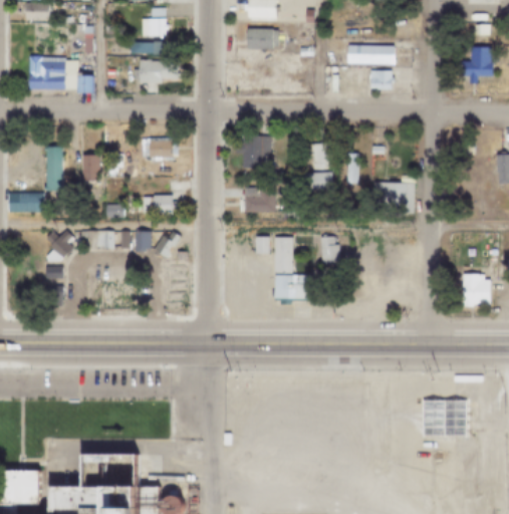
[(82,0),(94,0),(94,8),(82,8),(82,0)]
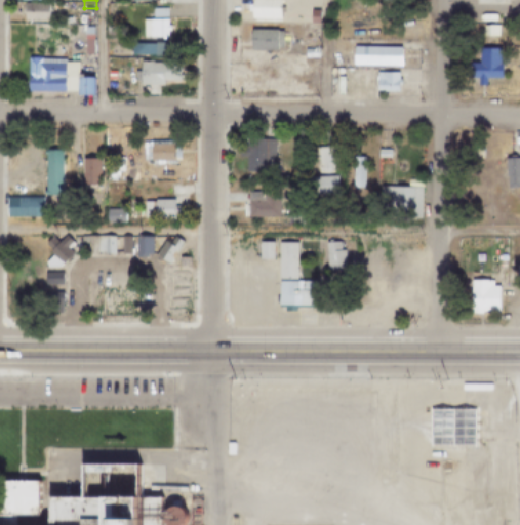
[(252,17),(252,12),(241,12),(241,0),(283,0),(283,17),(252,17)]
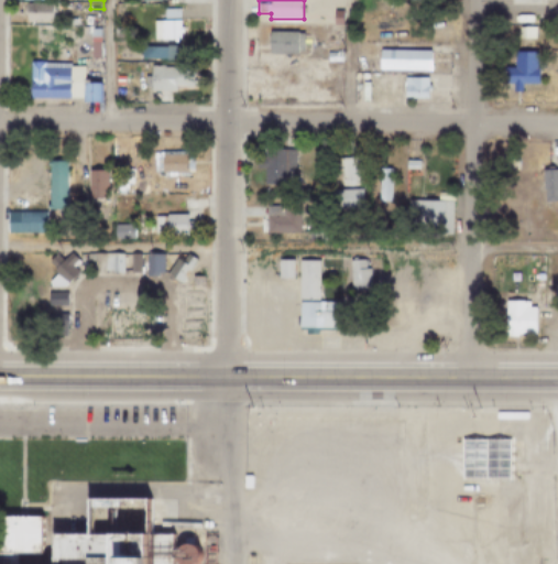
[(29,22),(29,3),(53,3),(53,23),(29,22)]
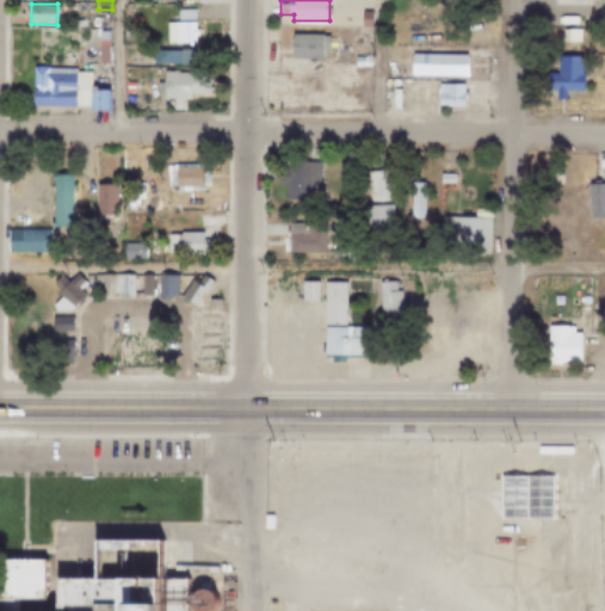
[(170,22),(180,22),(180,10),(189,10),(189,22),(198,22),(198,30),(201,30),(201,37),(198,37),(198,45),(170,45),(170,22)]
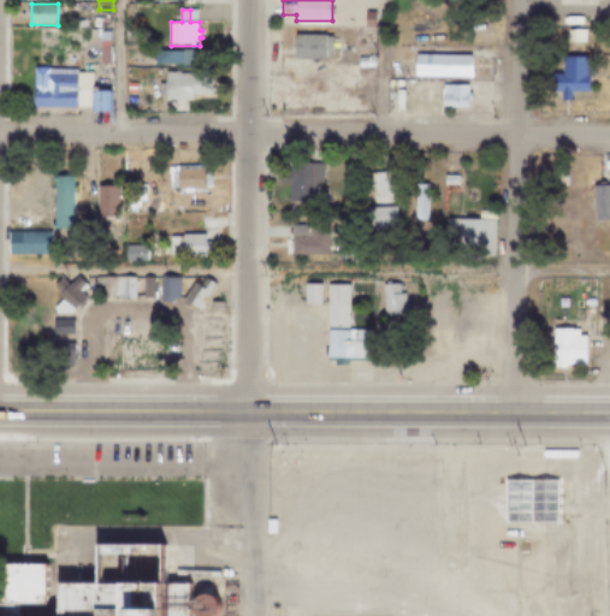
[(588,29),(588,42),(568,43),(568,29),(588,29)]
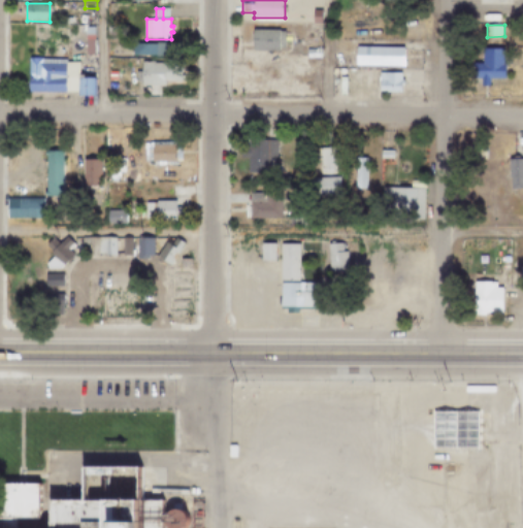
[(87,54),(87,27),(96,27),(96,54),(87,54)]
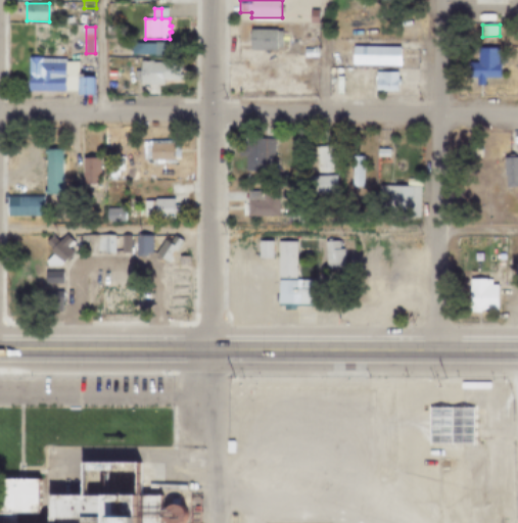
[(278,48),(278,50),(251,50),(251,30),(278,30),(278,31),(283,31),(283,48),(278,48)]
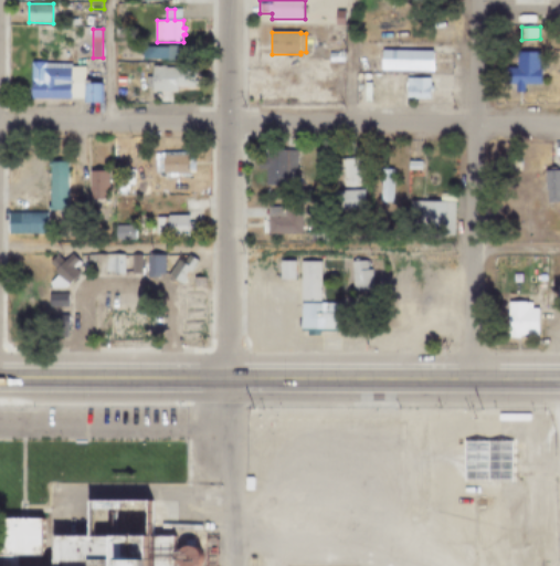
[(147,59),(147,48),(168,48),(168,45),(185,45),(185,49),(185,59),(147,59)]
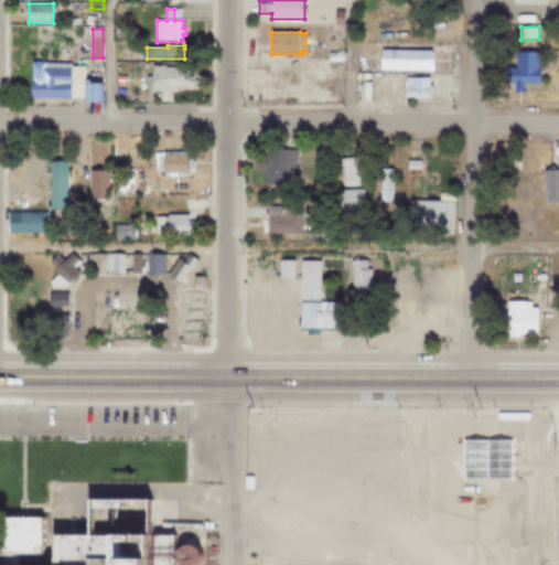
[(433,51),(433,68),(383,68),(383,51),(433,51)]
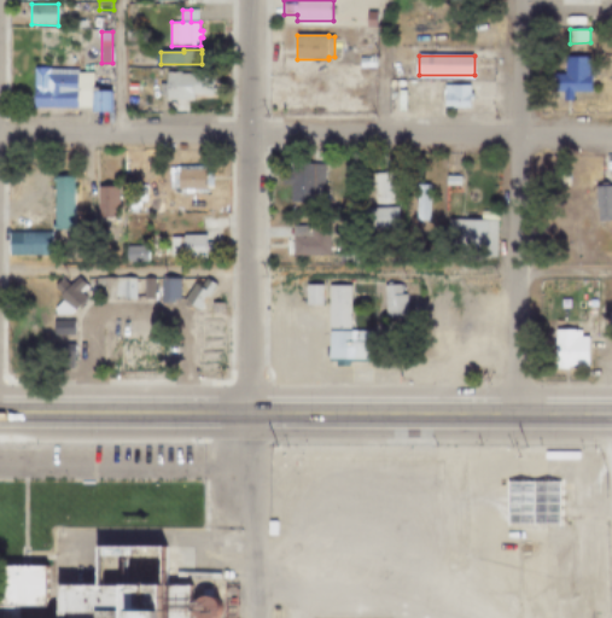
[(569,57),(590,58),(590,76),(569,76),(569,57)]
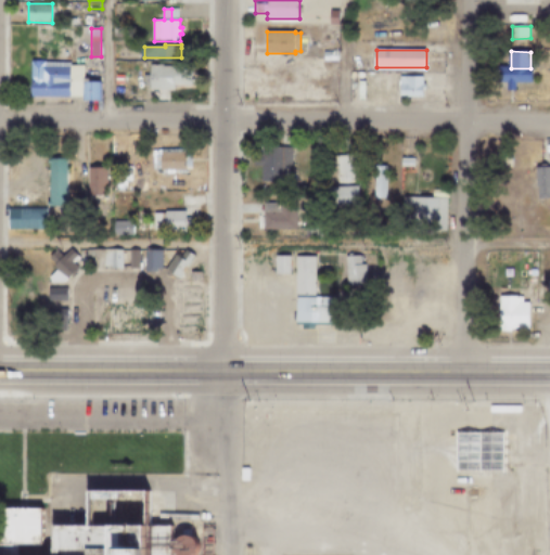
[(47,64),(73,64),(85,65),(85,81),(101,81),(101,100),(84,100),(84,97),(71,97),(32,97),(32,64),(32,61),(47,61),(47,64)]
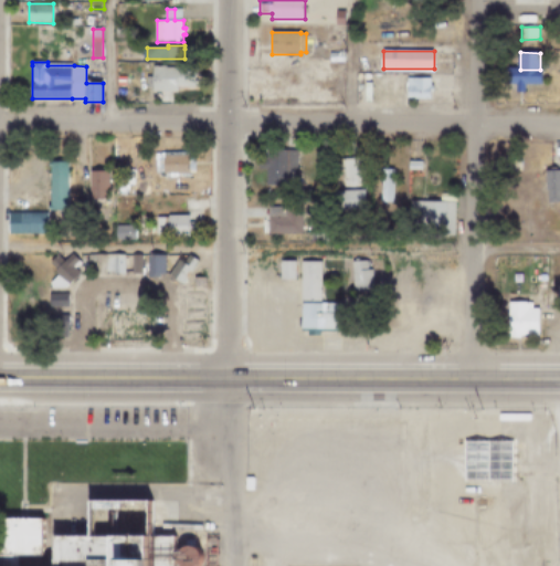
[(154,77),(154,66),(197,66),(197,92),(178,92),(178,94),(154,94),(154,87),(148,87),(148,77),(154,77)]
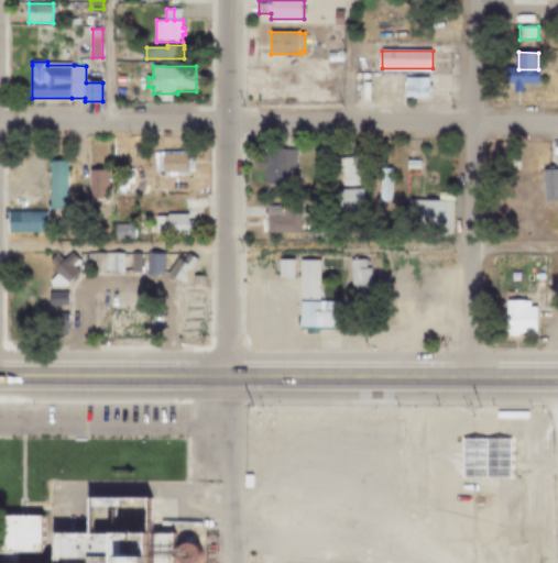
[(406,77),(429,77),(429,98),(406,98),(406,77)]
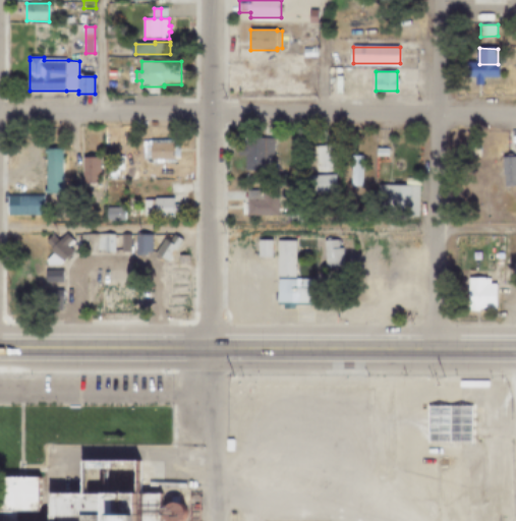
[(246,143),(246,137),(275,137),(275,171),(246,171),(246,156),(238,156),(238,143),(246,143)]
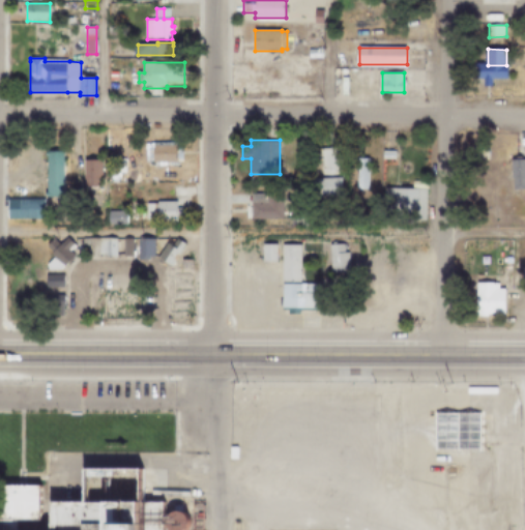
[(154,145),(178,145),(178,164),(154,164),(154,145)]
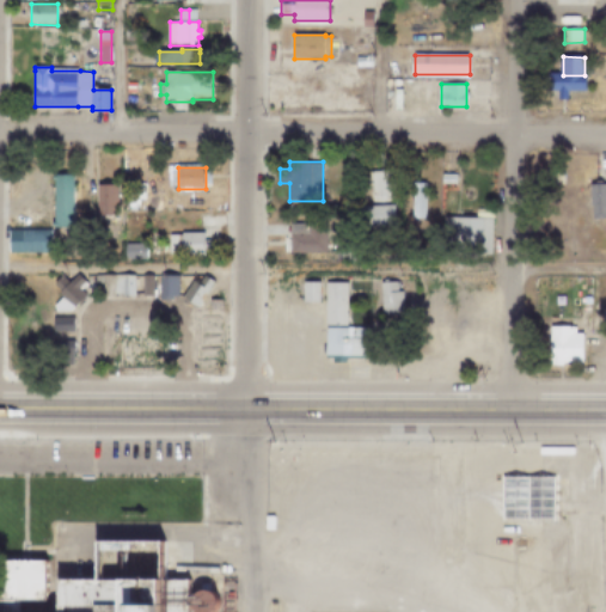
[(362,171),(396,171),(396,224),(362,224),(362,171)]
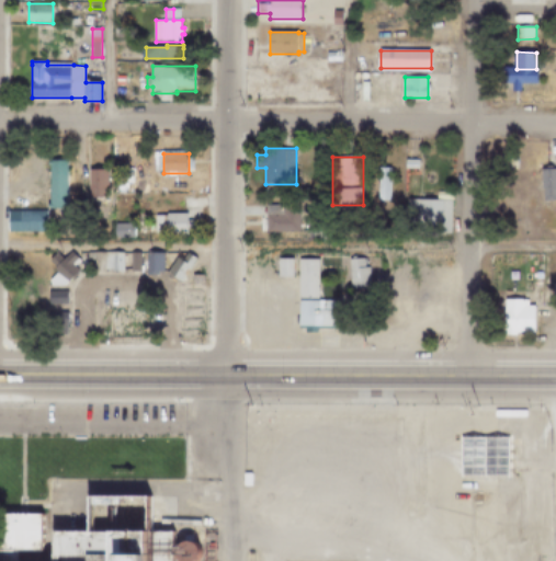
[(50,160),(68,160),(68,207),(50,207),(50,160)]
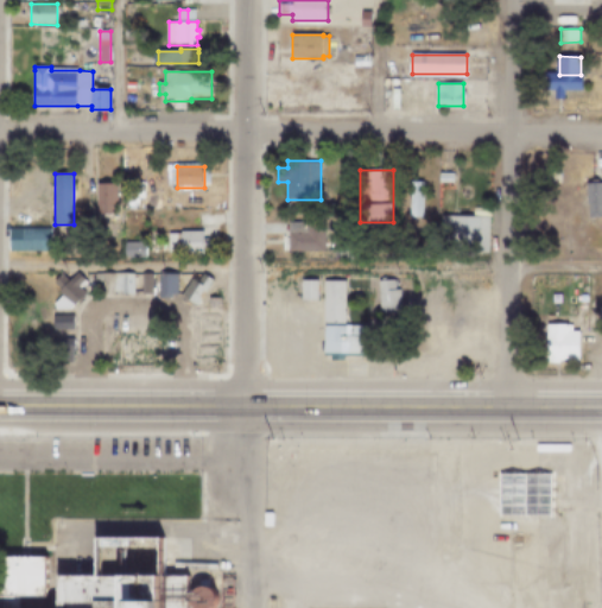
[(411,181),(425,181),(425,217),(411,217),(411,181)]
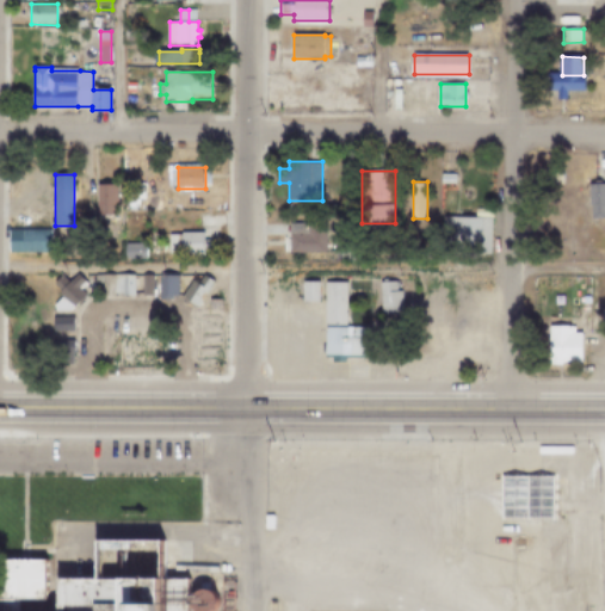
[(591,184),(604,183),(604,217),(591,217),(591,184)]
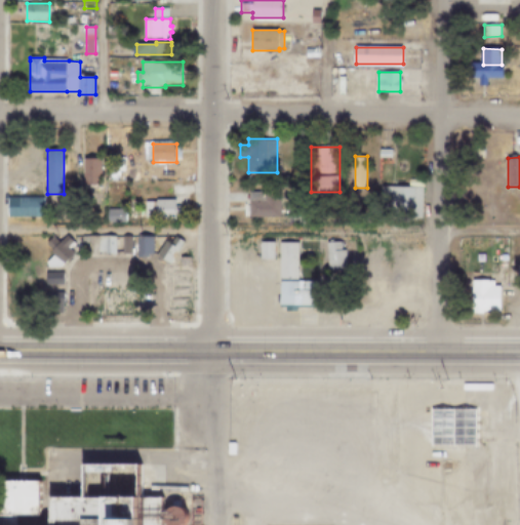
[(84,159),(102,159),(102,184),(85,184),(84,159)]
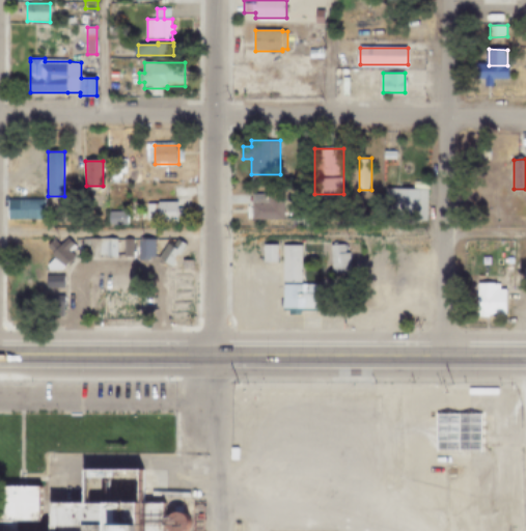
[(385,188),(426,189),(426,221),(385,221),(385,188)]
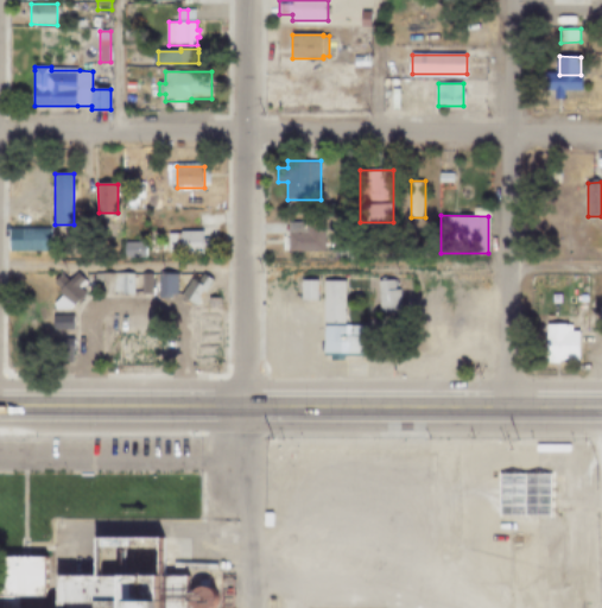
[(327,254),(308,254),(308,252),(289,252),(289,233),(308,233),(308,222),(327,222),(327,254)]
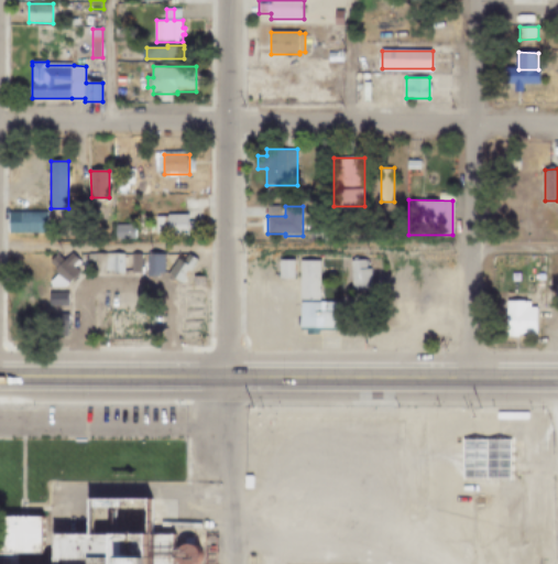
[(47,212),(47,232),(10,232),(10,212),(47,212)]
